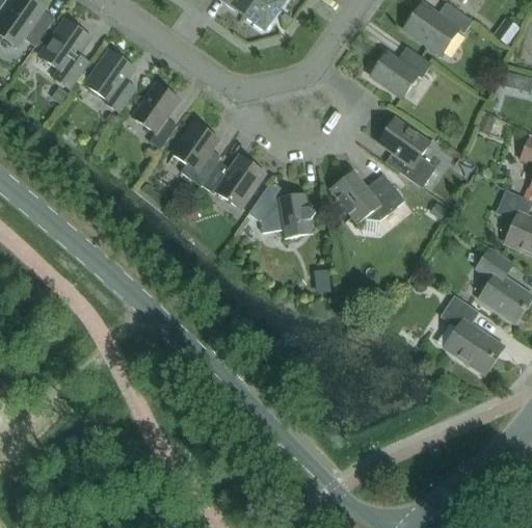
[(34,45),(54,17),(42,8),(45,3),(40,0),(12,0),(0,19),(0,33),(16,45),(22,35),(34,45)]
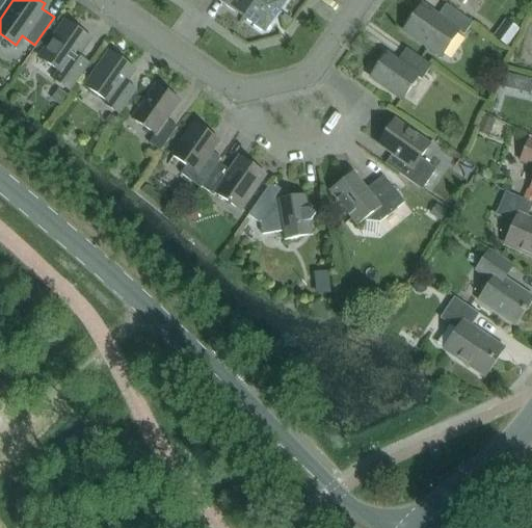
[(224,0),(223,1),(243,15),(244,15),(254,0),(224,0)]
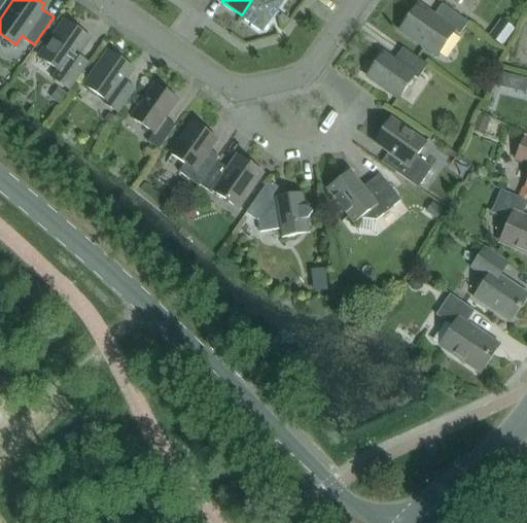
[(251,0),(242,14),(261,28),(280,0),(251,0)]
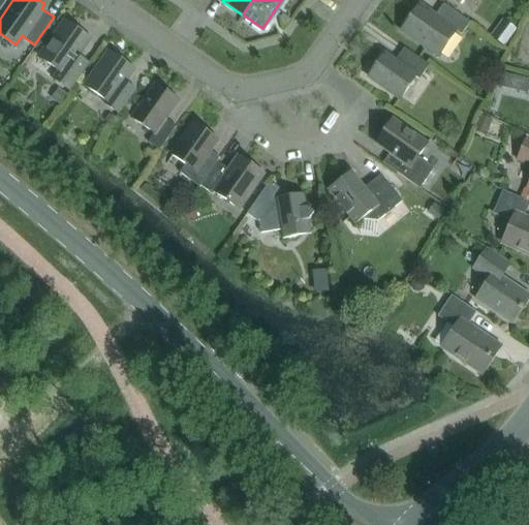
[(435,12),(418,1),(401,27),(438,53),(456,28),(461,32),(469,20),(443,1),(435,12)]
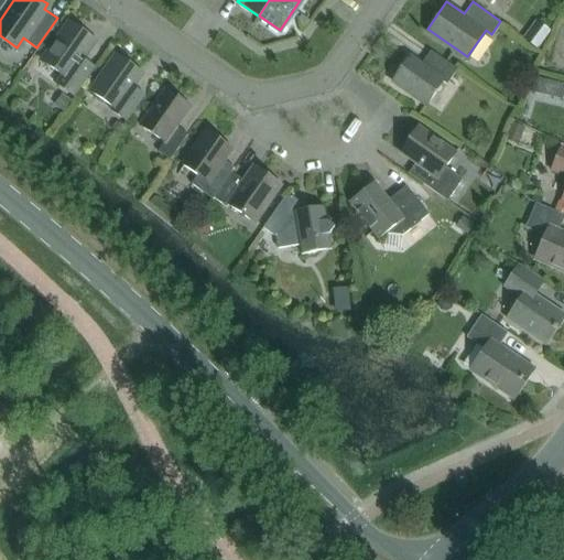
[(299,17),(302,27),(308,18),(301,12),(299,17)]
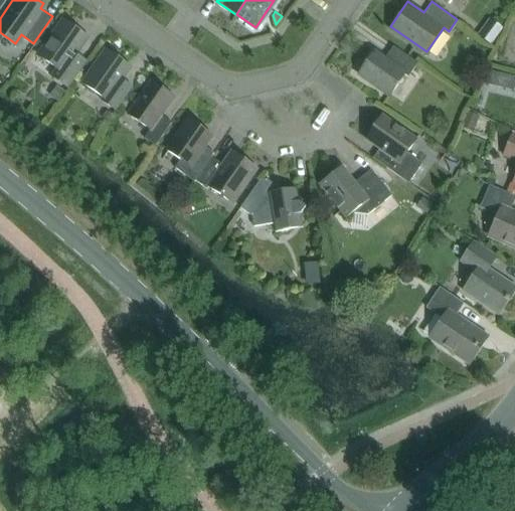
[(503,25),(489,15),(476,32),(491,42),(503,25)]
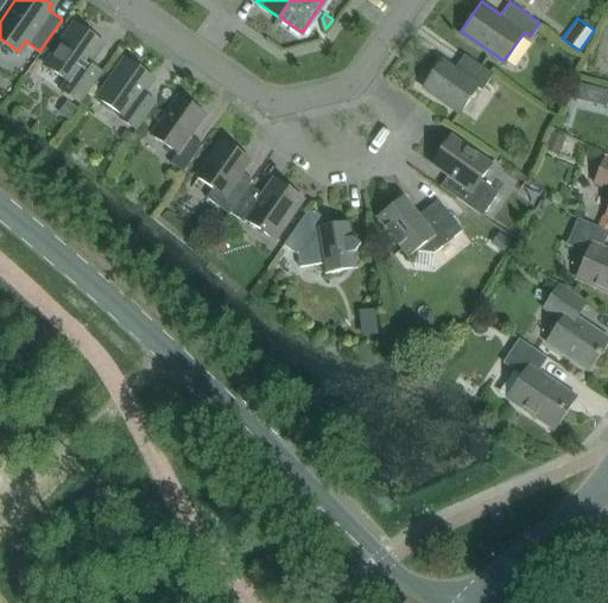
[(88,61),(102,39),(74,20),(45,63),(67,77),(59,87),(80,100),(101,69),(88,61)]
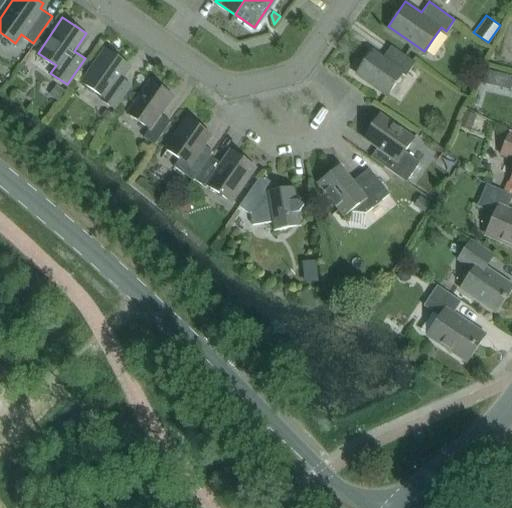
[(381,56),(371,49),(356,71),(386,92),(401,71),(406,74),(415,60),(391,43),(381,56)]
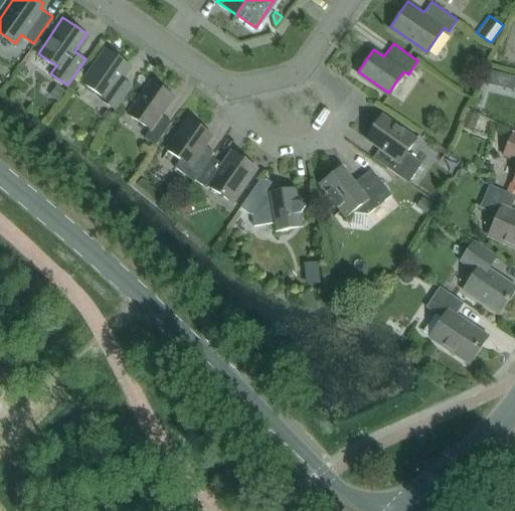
[(115,108),(131,84),(121,76),(130,63),(106,47),(82,80),(103,95),(101,98),(115,108)]
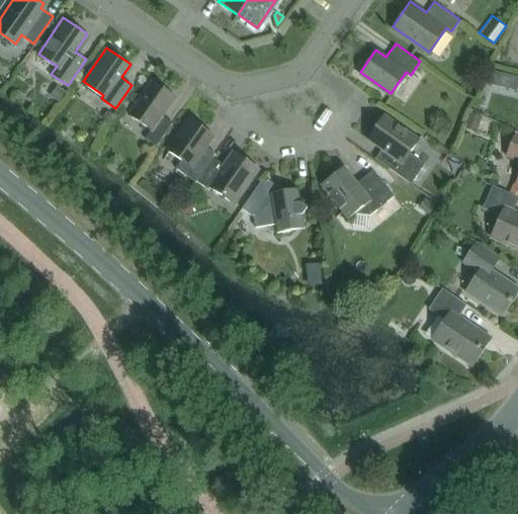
[(488,68),(485,81),(500,84),(504,72),(488,68)]
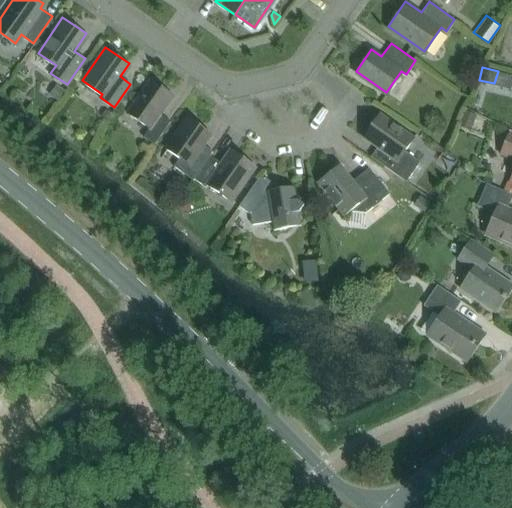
[(149,126),(143,134),(154,142),(170,119),(160,112),(173,94),(149,78),(126,110),(149,126)]
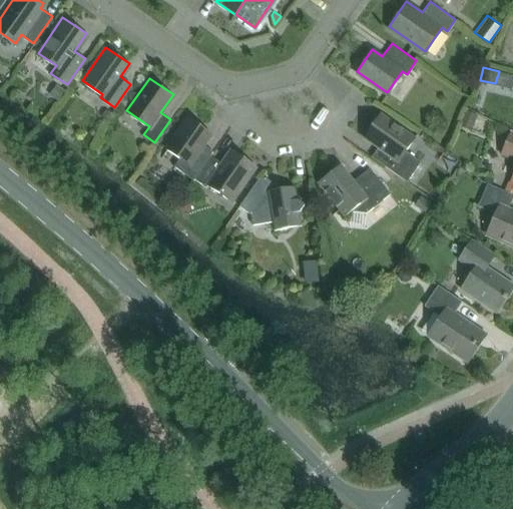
[(64,89),(58,85),(52,94),(57,98),(64,89)]
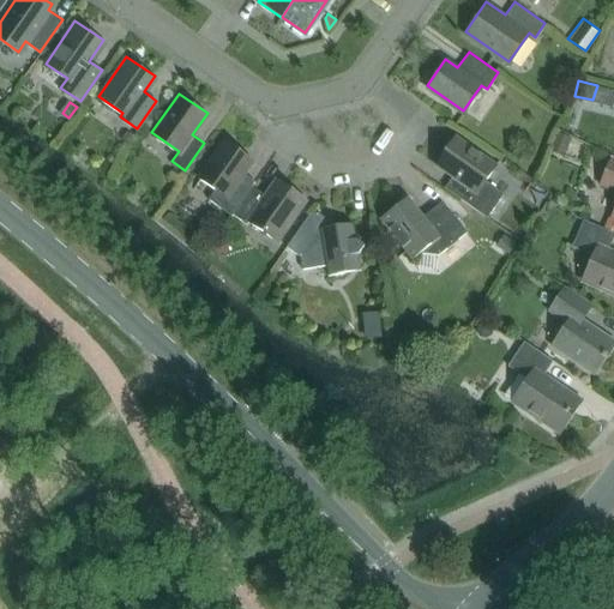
[(571,136),(557,130),(548,149),(564,155),(571,136)]
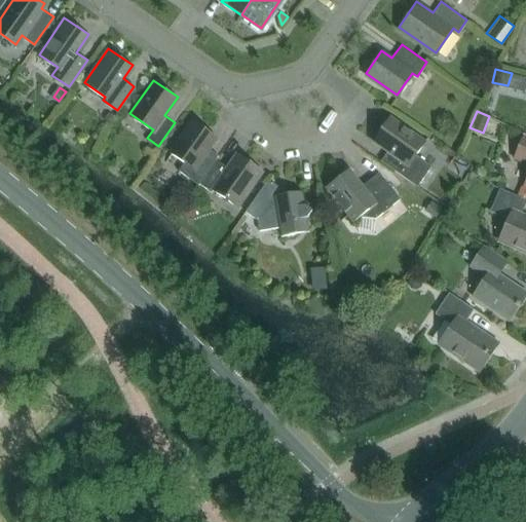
[(387,150),(381,159),(417,185),(431,164),(416,153),(425,140),(390,115),(373,140),(387,150)]
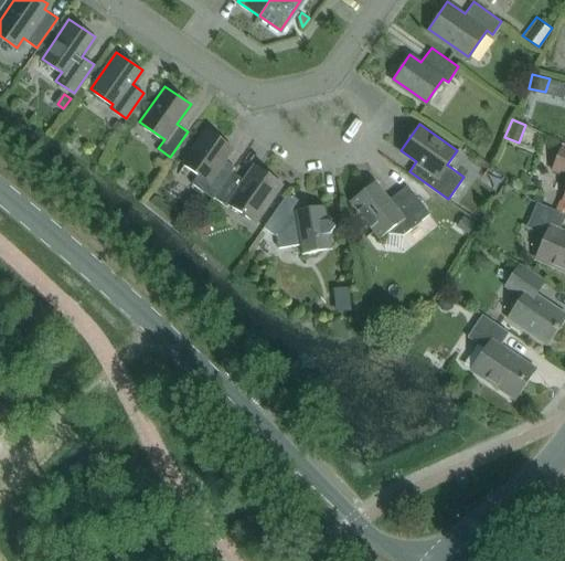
[(231,146),(206,129),(177,171),(178,172),(184,162),(199,172),(192,181),(212,196),(234,165),(223,157),(231,146)]
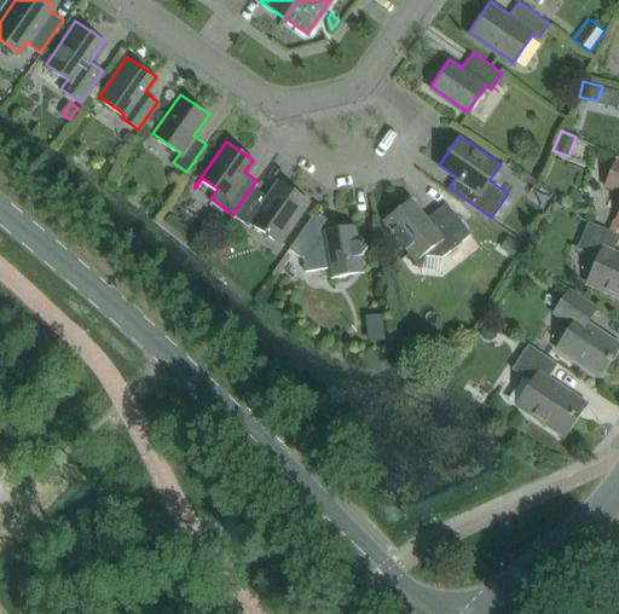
[(618,218),(618,157),(615,156),(605,184),(618,190),(618,208),(615,216),(618,218)]
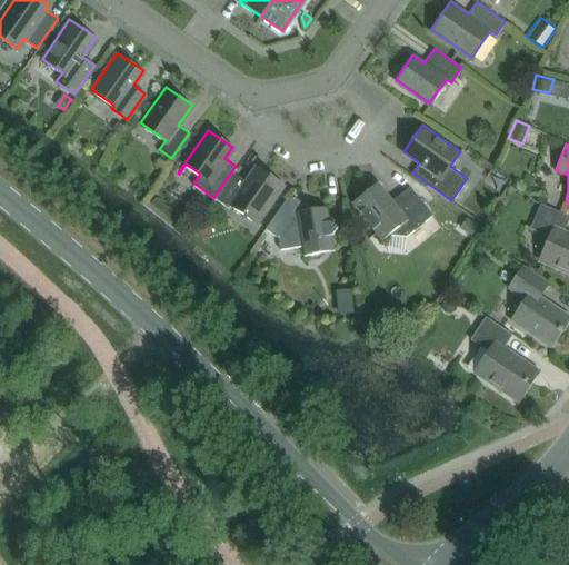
[(256,220),(282,184),(256,166),(246,180),(233,171),(216,196),(228,206),(230,202),(256,220)]
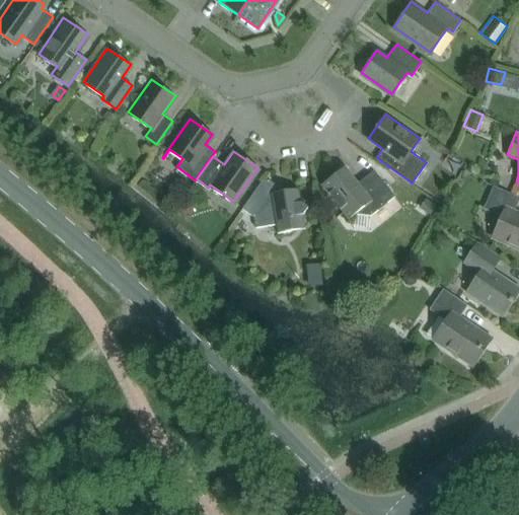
[(370,214),(394,195),(376,171),(363,182),(357,181),(344,165),(321,182),(348,217),(355,212),(370,214)]
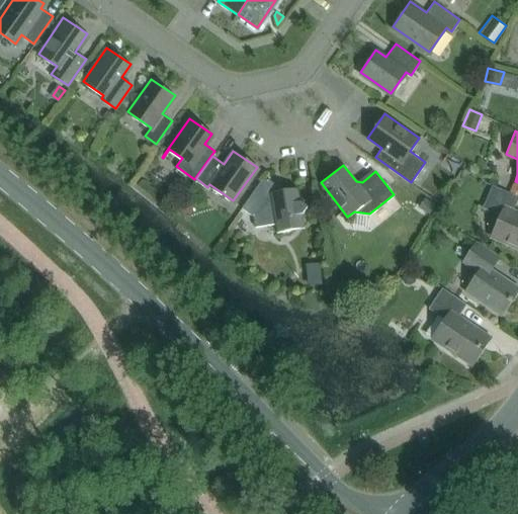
[(490,175),(487,181),(492,183),(495,185),(498,179),(490,175)]
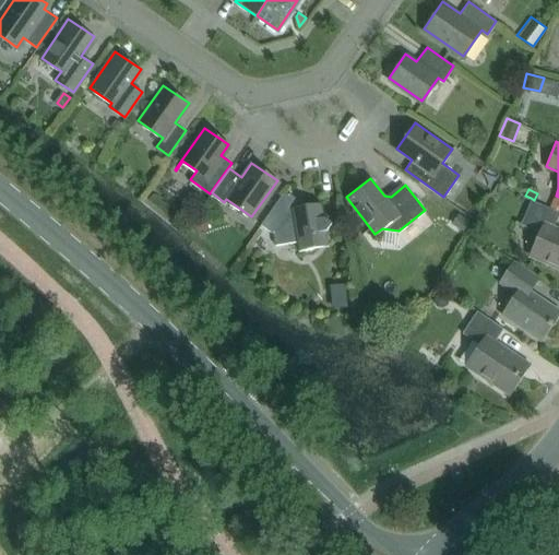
[(282,192),(260,223),(273,232),(274,243),(297,239),(298,248),(297,248),(298,249),(329,244),(325,228),(331,222),(323,216),(321,201),(293,205),(290,191),(282,192)]
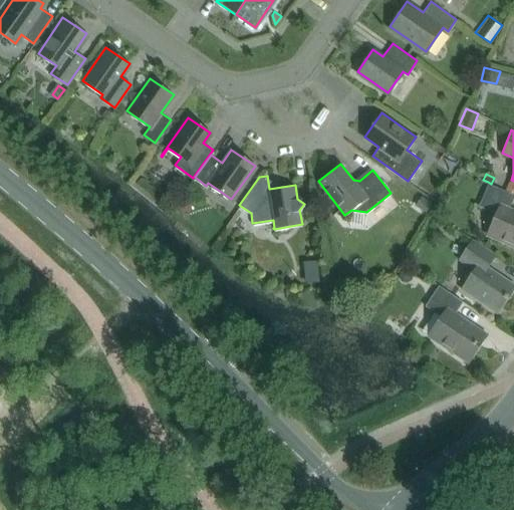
[(513,245),(513,209),(509,207),(513,194),(513,193),(491,184),(488,182),(478,204),(499,213),(490,235),(513,245)]
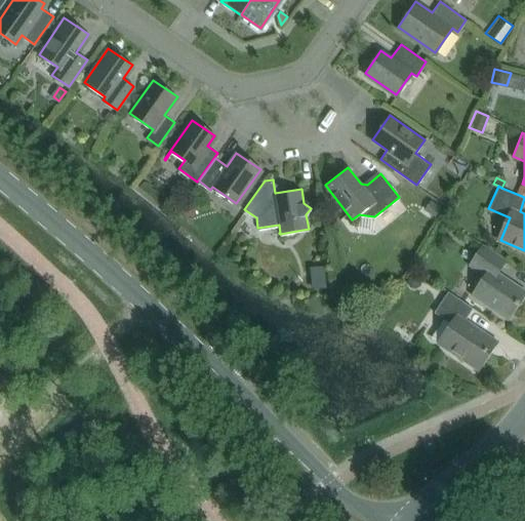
[(440,206),(431,200),(427,206),(436,212),(440,206)]
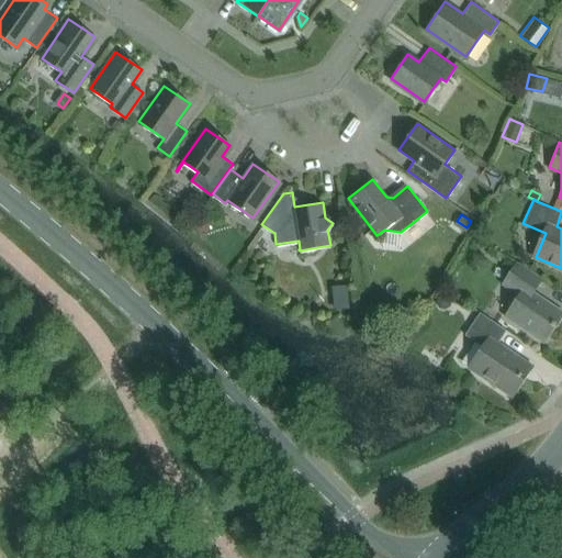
[(543,339),(561,311),(561,310),(532,291),(541,278),(516,261),(502,282),(518,293),(504,314),(543,339)]
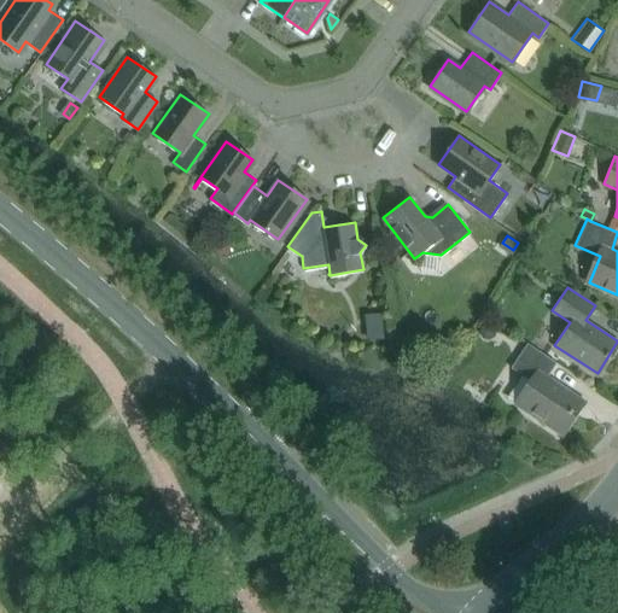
[(490,338),(495,334),(497,328),(493,322),(487,321),(481,325),(479,331),(483,337),(490,338)]
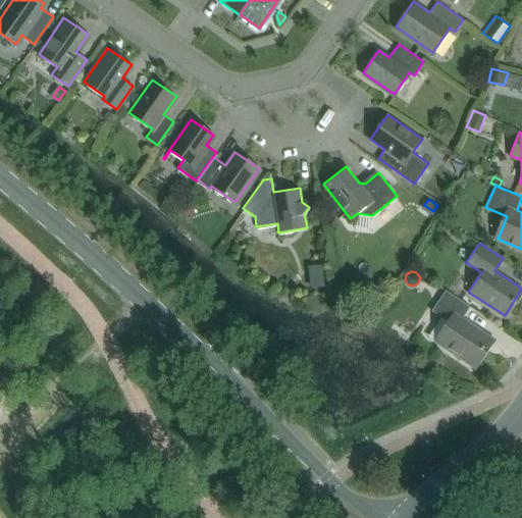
[(472,365),(491,337),(462,316),(469,305),(445,289),(431,309),(451,322),(437,342),(472,365)]
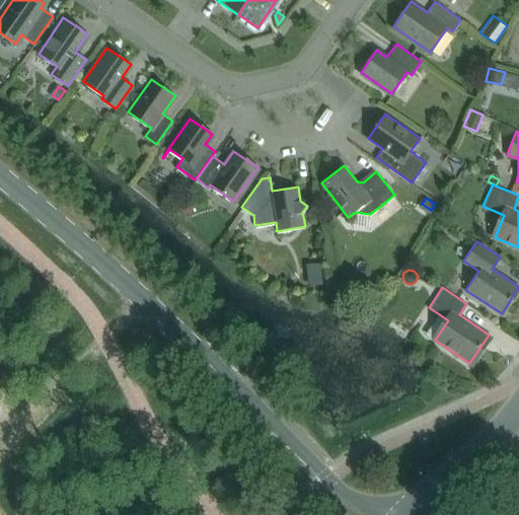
All buildings are outlined.
